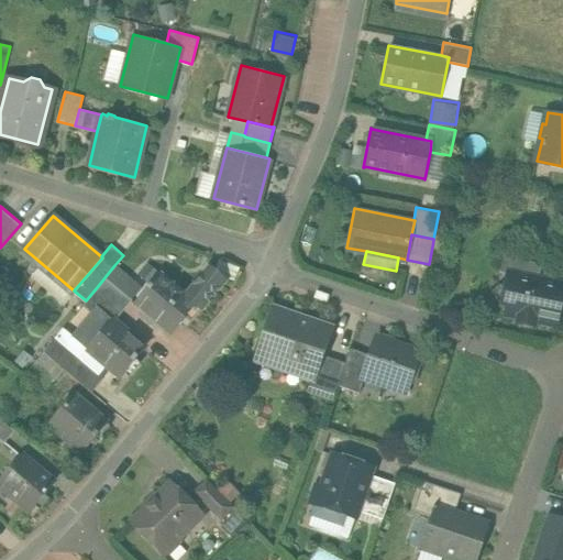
[(542,262),(503,254),(499,271),(508,272),(509,271),(539,277),(542,262)]
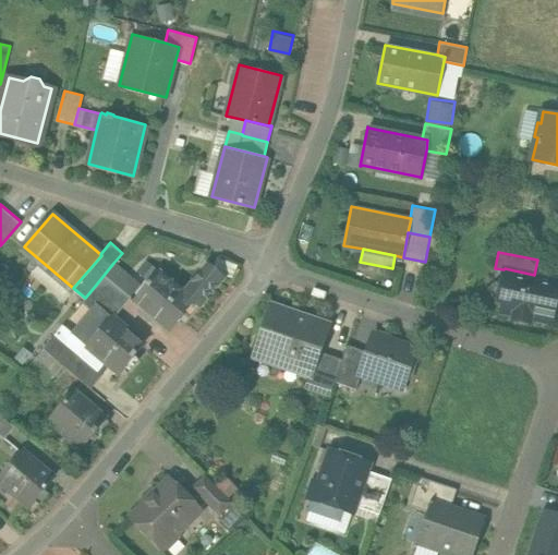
[(138,284),(113,263),(105,274),(128,292),(130,294),(138,284)]
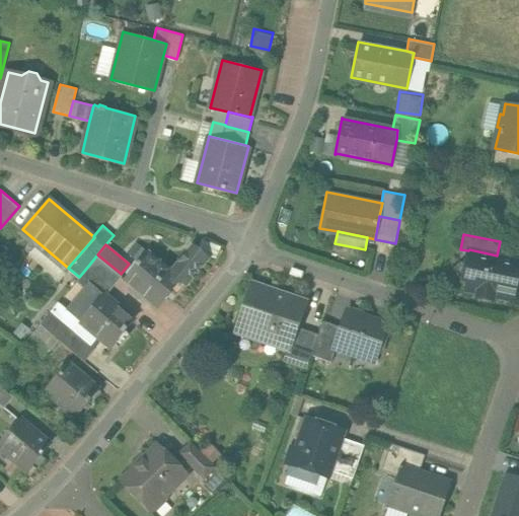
[(194,245),(172,271),(181,279),(180,280),(184,284),(207,256),(194,245)]
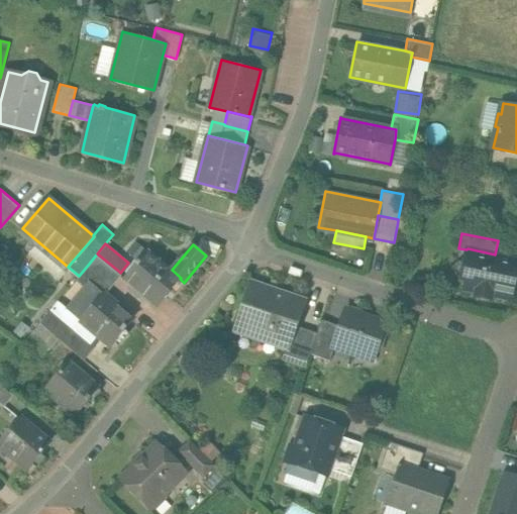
[(516,259),(495,254),(468,248),(467,249),(463,269),(469,270),(466,288),(477,290),(476,294),(491,297),(492,293),(511,297),(516,266),(516,259)]
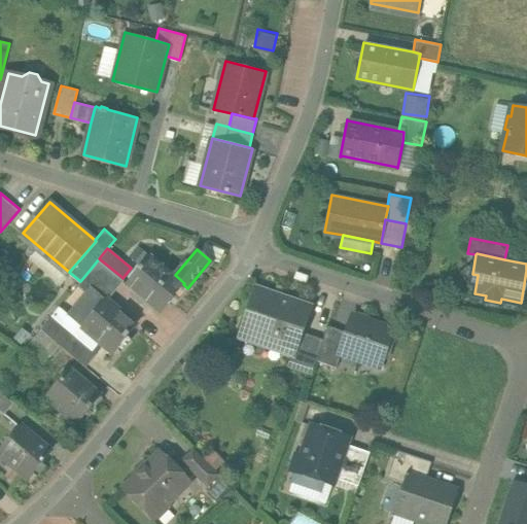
[(175,275),(150,254),(127,283),(161,311),(183,284),(184,283),(175,275)]
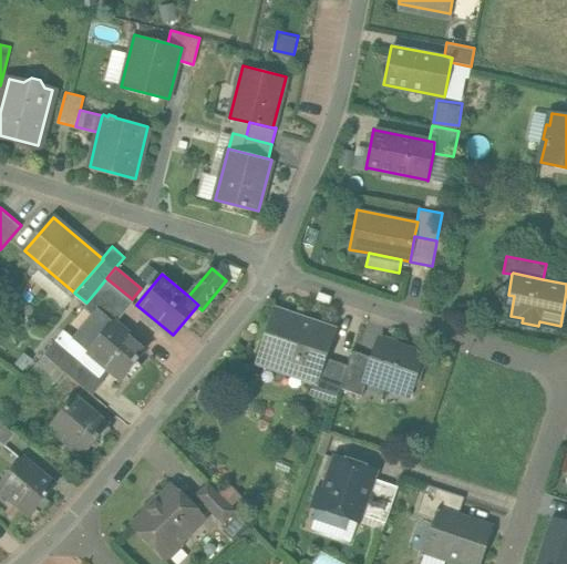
[(130,297),(106,278),(98,289),(120,308),(130,297)]
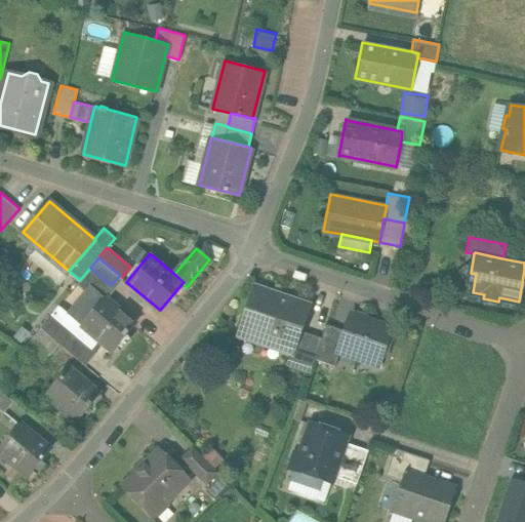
[(111,285),(90,268),(80,280),(78,283),(87,290),(91,285),(103,294),(111,285)]
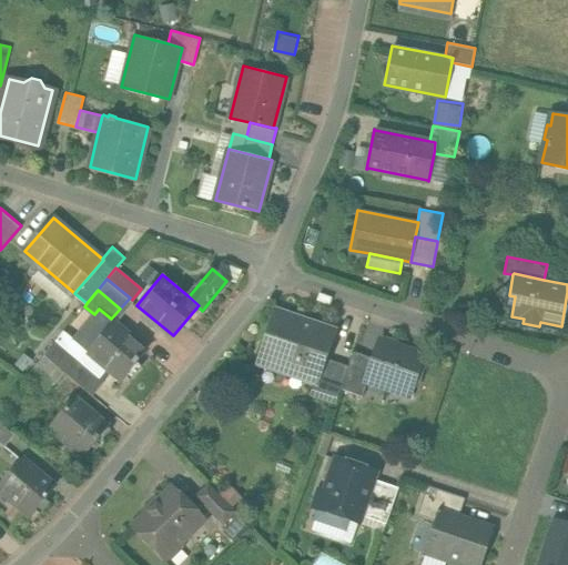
[(94,314),(74,338),(89,351),(114,322),(111,319),(99,309),(94,314)]
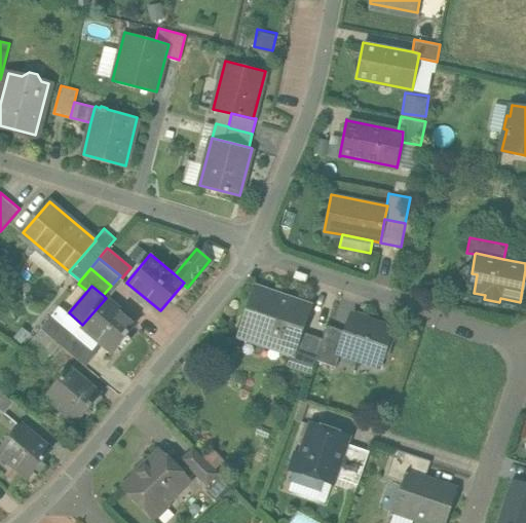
[(310,305),(256,287),(239,334),(292,351),(294,347),(295,348),(301,331),(310,305)]
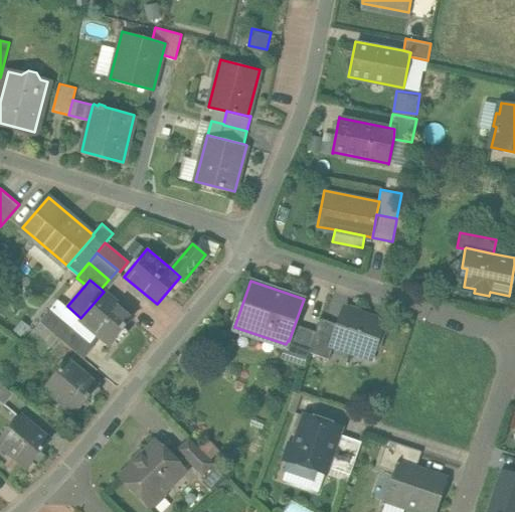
[(131,316),(105,293),(105,292),(104,291),(104,292),(80,318),(111,343),(126,326),(126,325),(133,316),(132,315),(131,316)]
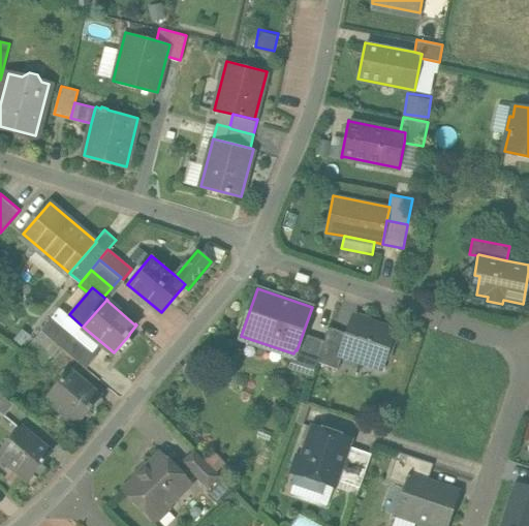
[(94,349),(53,315),(41,329),(60,345),(83,364),(94,349)]
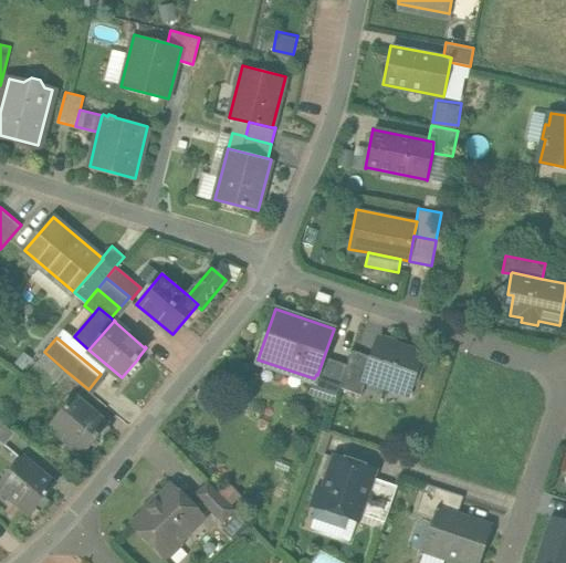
[(421,354),(379,339),(373,356),(366,377),(367,377),(408,392),(421,354)]
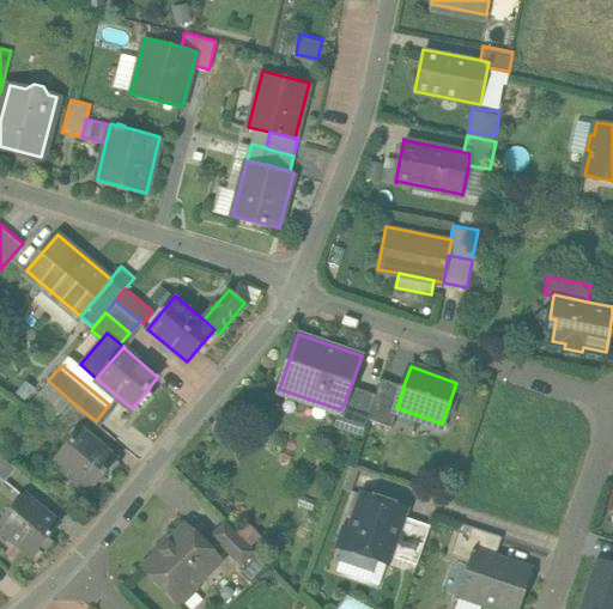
[(404,385),(382,377),(376,394),(368,418),(392,426),(398,408),(396,408),(404,385)]
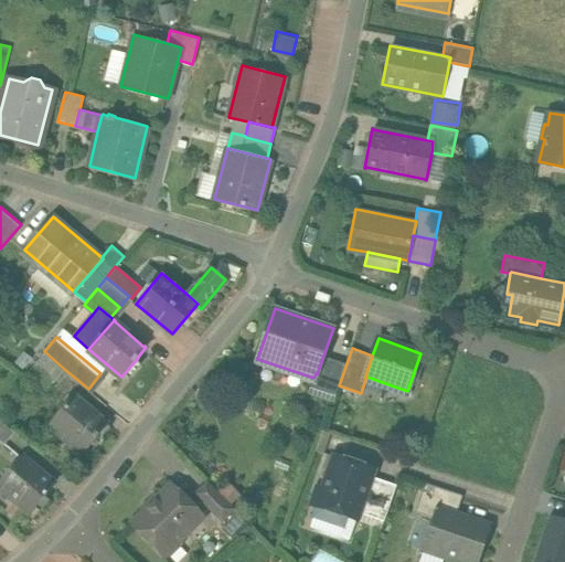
[(44,351),(24,374),(44,392),(64,369),(44,351)]
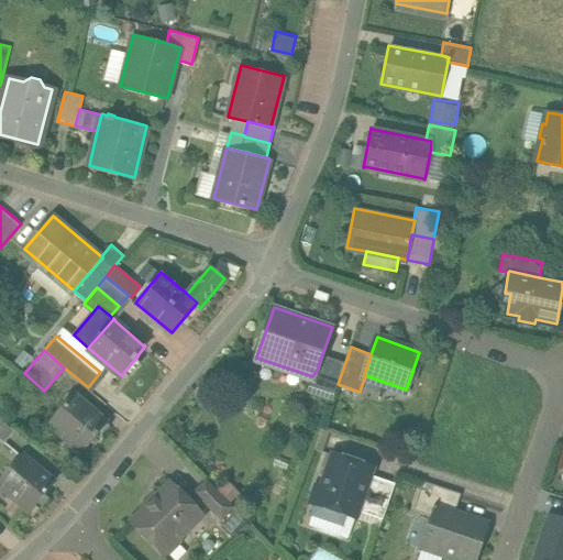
[(345,362),(322,354),(316,373),(315,372),(312,376),(310,385),(334,393),(338,384),(345,362)]
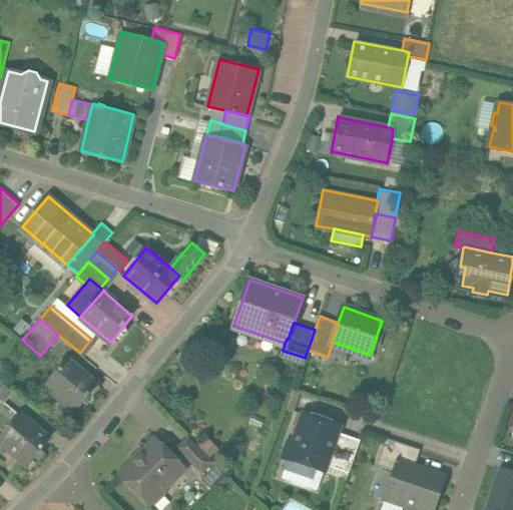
[(98,384),(68,358),(45,386),(62,400),(60,401),(74,413),(87,398),(90,395),(89,395),(98,384)]
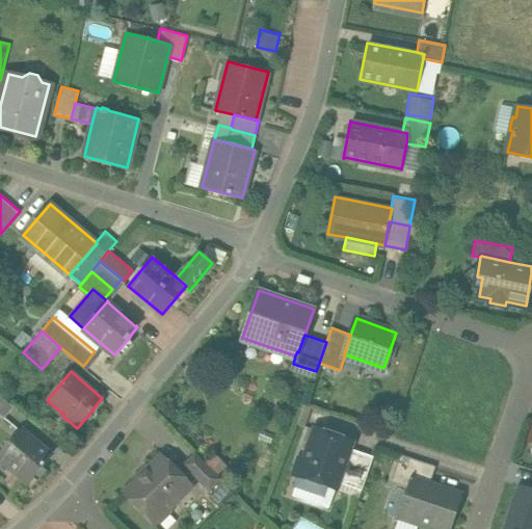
[(14,405),(0,394),(0,413),(4,417),(14,405)]
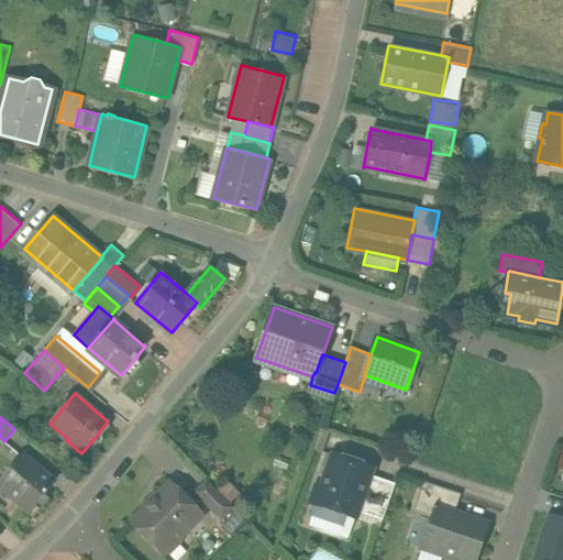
[(22,453),(0,480),(0,484),(31,511),(47,491),(46,491),(55,480),(53,479),(52,480),(23,456),(24,454),(22,453)]
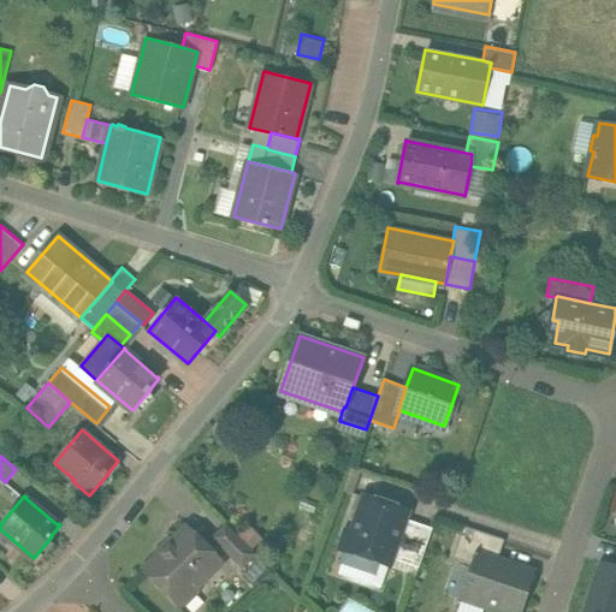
[(408,510),(365,495),(351,533),(345,530),(341,546),(347,547),(345,550),(379,562),(389,565),(391,557),(404,518),(408,510)]
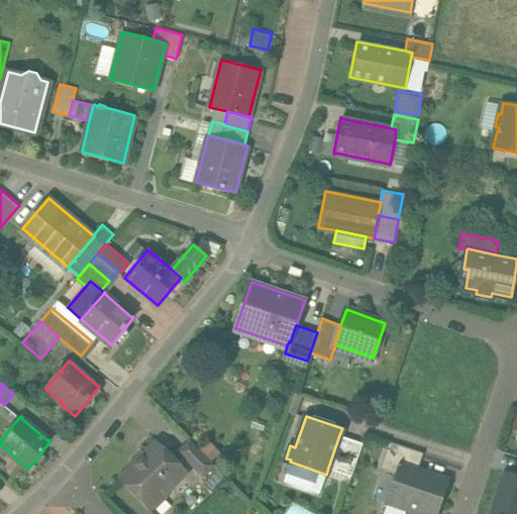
[(363,442),(339,435),(328,468),(351,476),(363,442)]
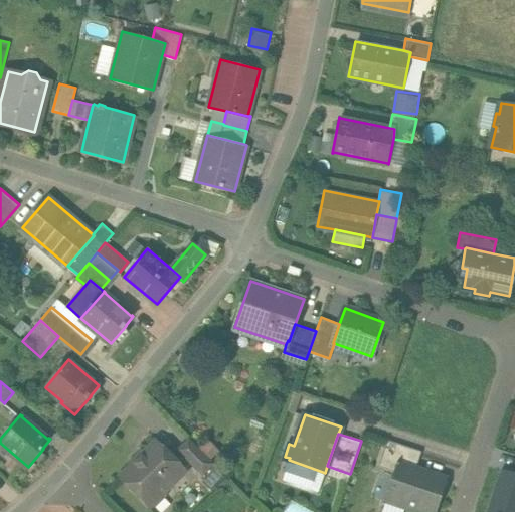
[(214,463),(188,437),(177,449),(202,474),(214,463)]
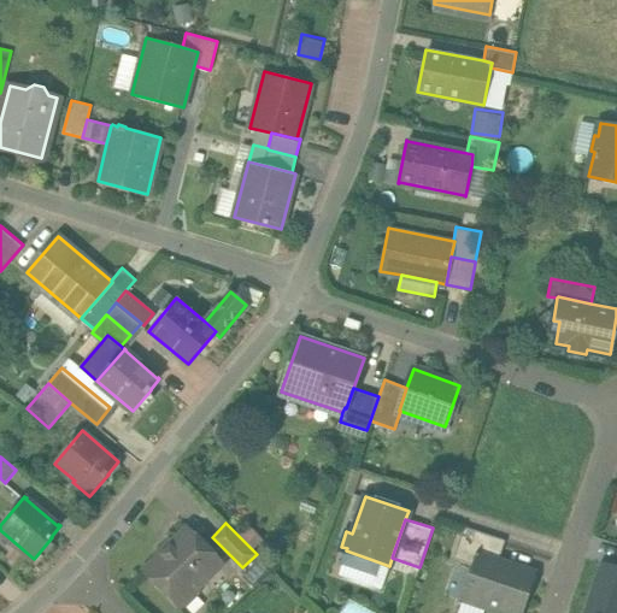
[(505,538),(464,525),(453,556),(474,564),(479,552),(499,559),(505,538)]
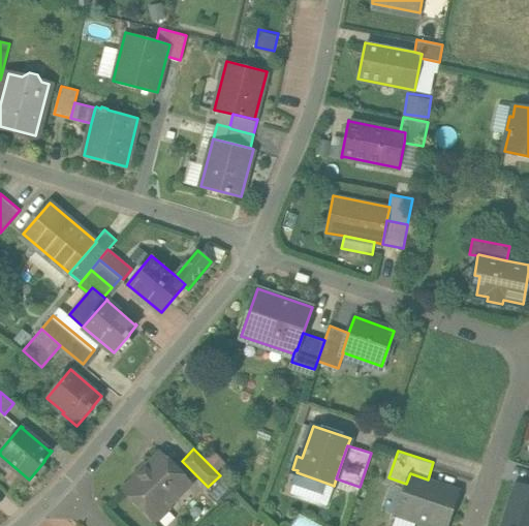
[(190,482),(161,452),(123,489),(152,519),(190,482)]
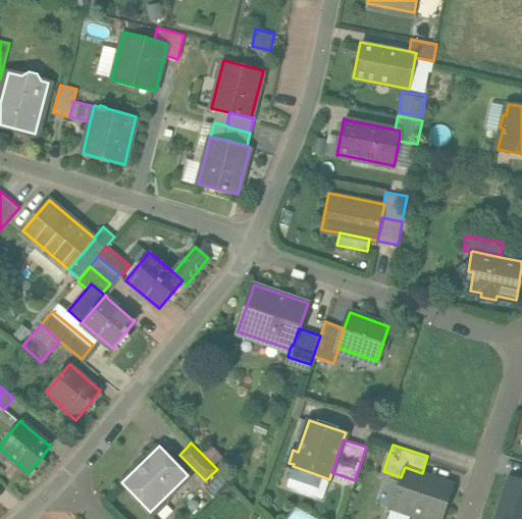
[(321,476),(293,466),(290,476),(317,485),(321,476)]
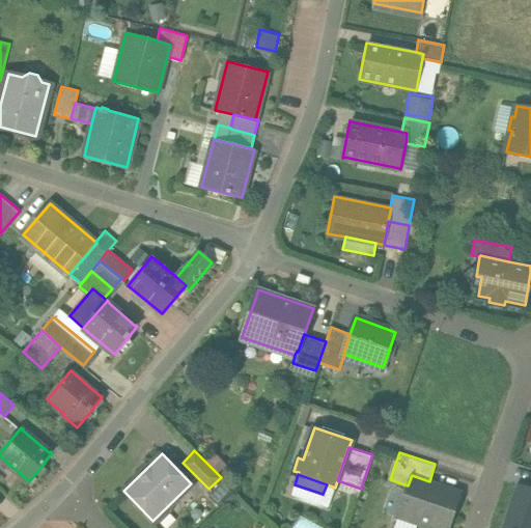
[(429,481),(412,475),(408,485),(398,515),(437,527),(448,527),(460,492),(429,481)]
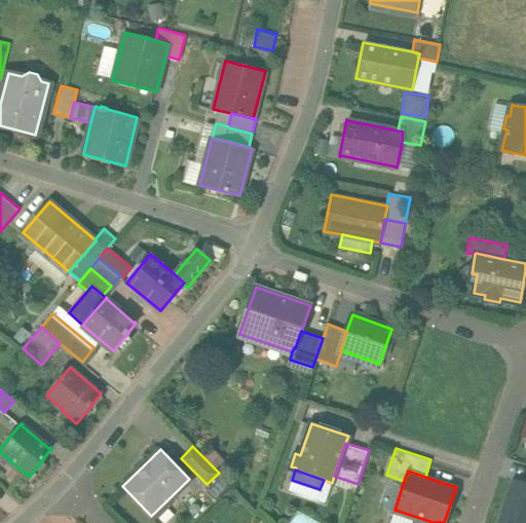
[(525,522),(525,483),(516,480),(501,521),(506,522),(525,522)]
